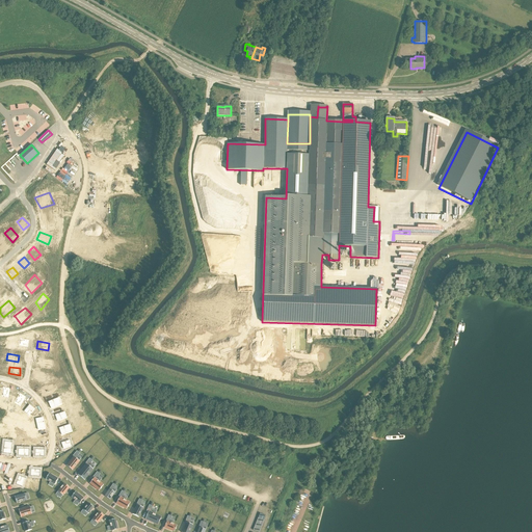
[(49,388),(41,391),(42,397),(51,393),(49,388)]
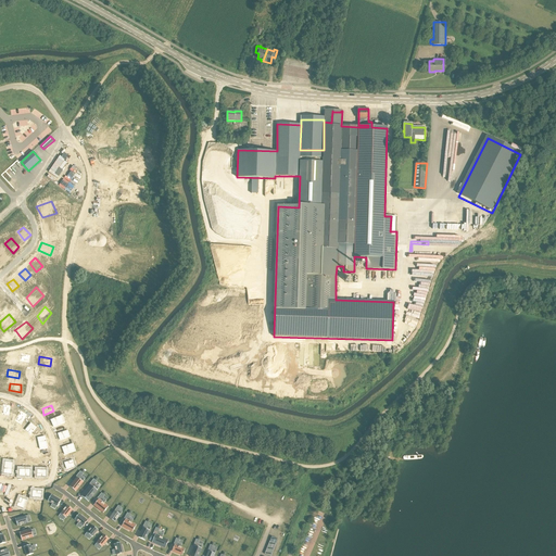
[(26,418),(21,414),(16,419),(22,424),(26,418)]
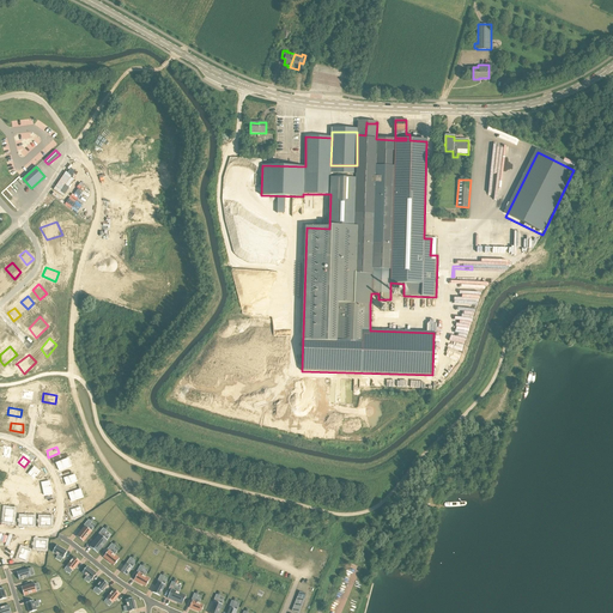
[(59,472),(71,466),(68,457),(55,463),(59,472)]
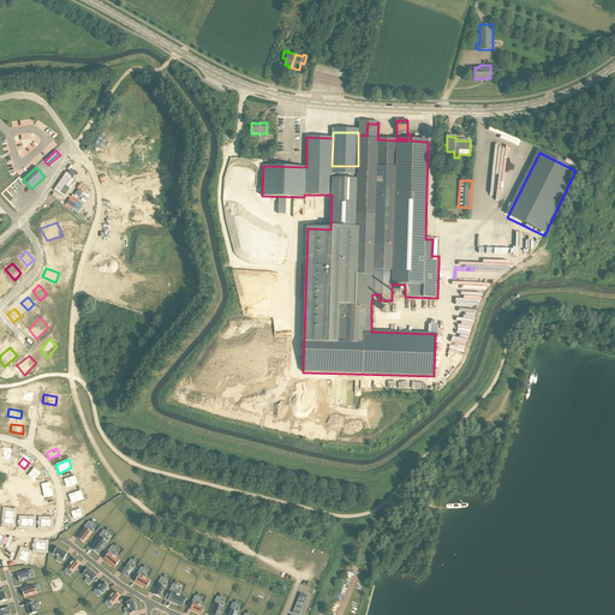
[(40,473),(36,469),(30,475),(34,479),(40,473)]
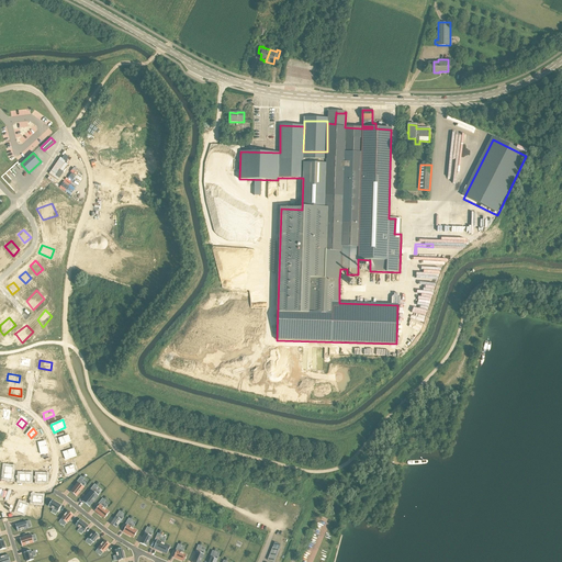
[(46,451),(44,444),(37,445),(40,452),(46,451)]
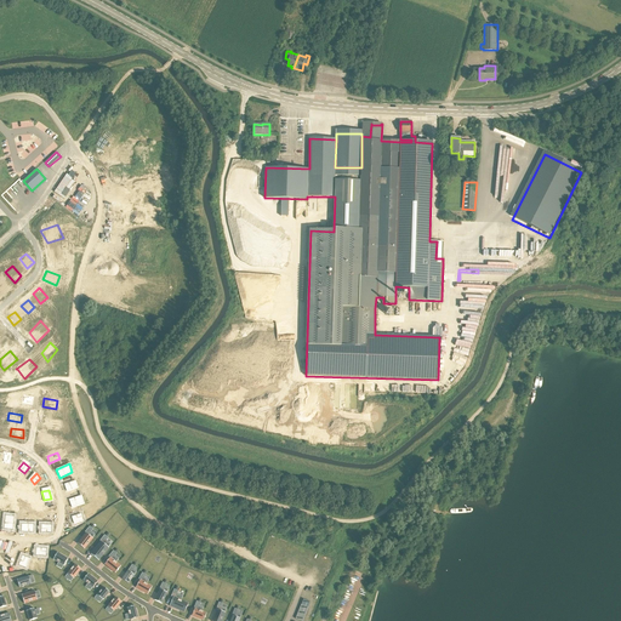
[(79,496),(68,499),(70,506),(81,503),(79,496)]
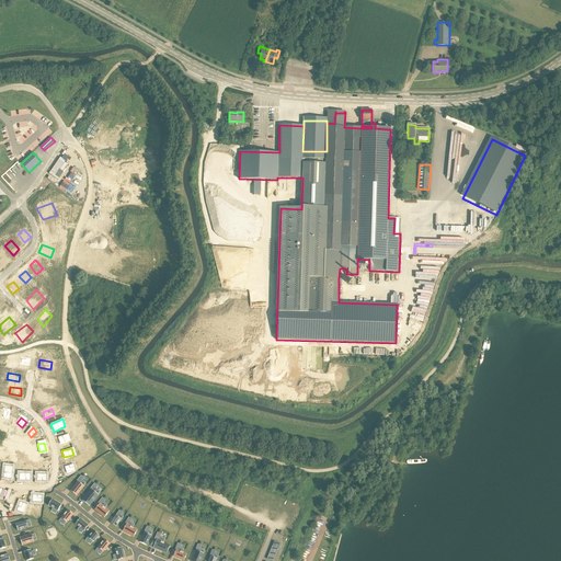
[(73,464),(64,468),(66,473),(77,469),(73,464)]
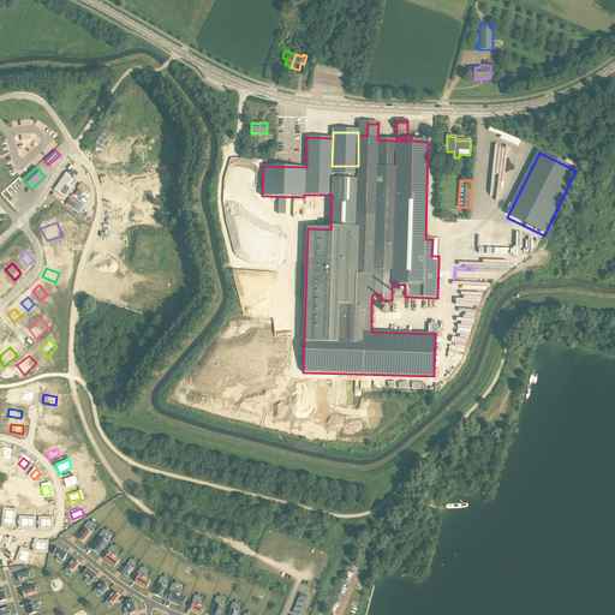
[(72,527),(79,533),(87,523),(81,518),(72,527)]
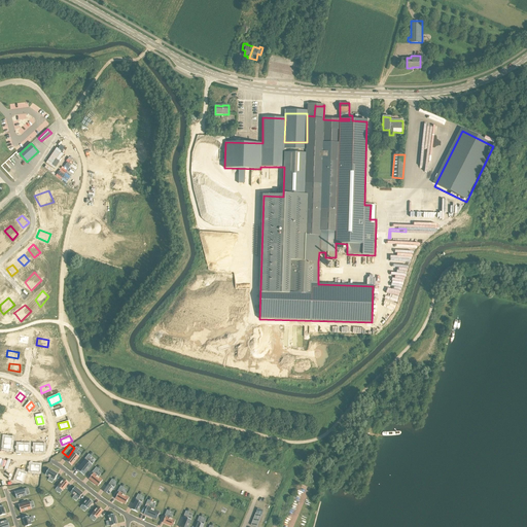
[(77,470),(84,476),(93,465),(85,460),(77,470)]
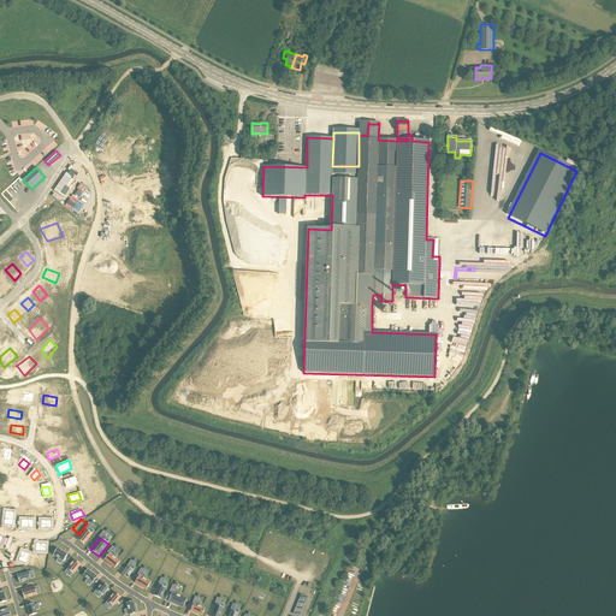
[(69,555),(57,549),(53,556),(65,562),(69,555)]
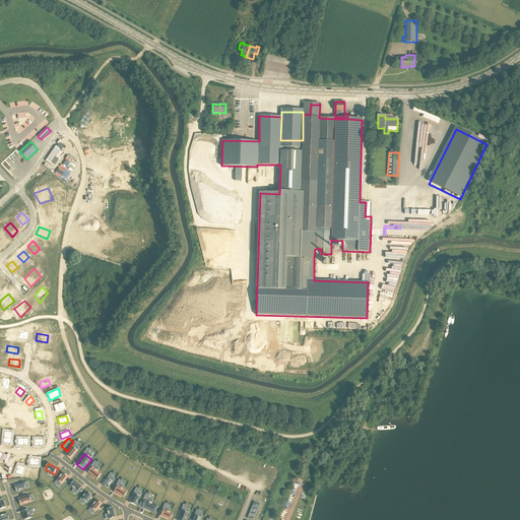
[(21,475),(22,473),(24,469),(24,467),(18,465),(15,473),(21,475)]
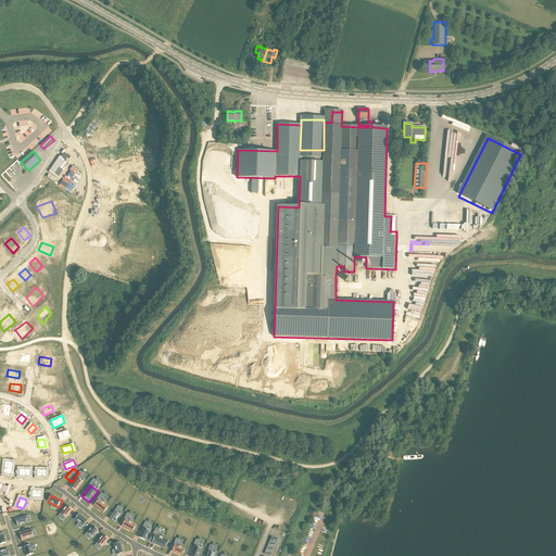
[(95,505),(104,513),(109,507),(99,500),(95,505)]
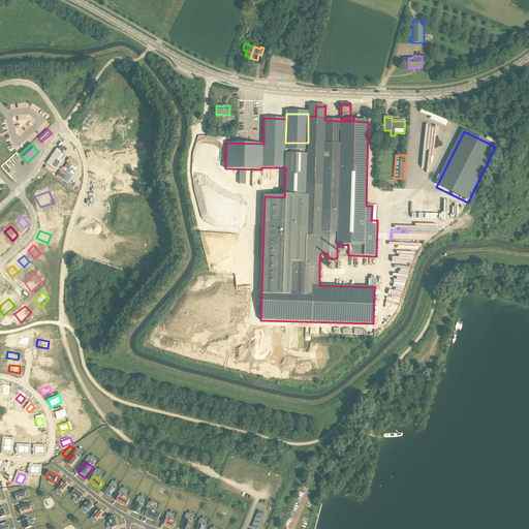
[(69,485),(64,480),(58,489),(63,493),(69,485)]
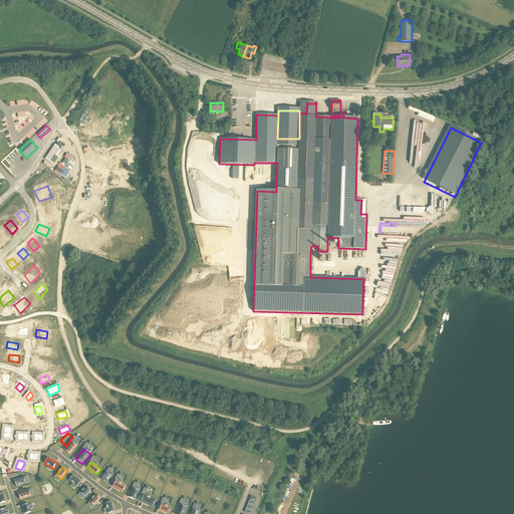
[(101,479),(106,483),(111,476),(106,472),(101,479)]
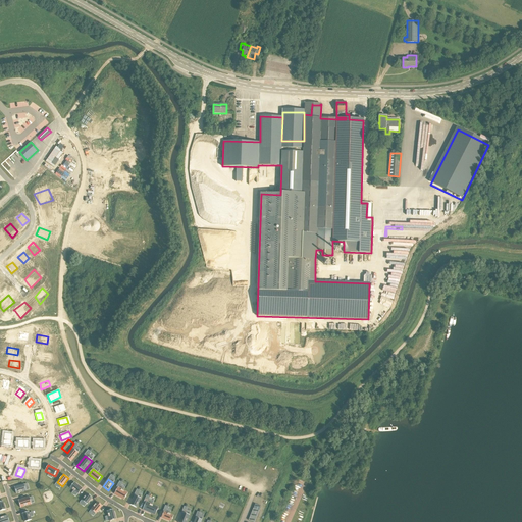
[(82,488),(73,482),(69,486),(77,493),(82,488)]
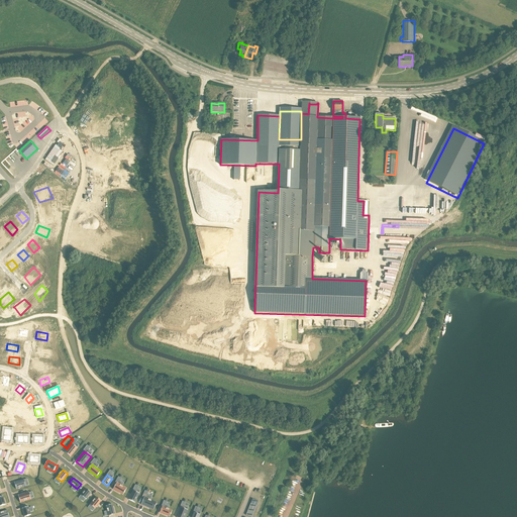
[(14,482),(16,489),(27,486),(25,479),(14,482)]
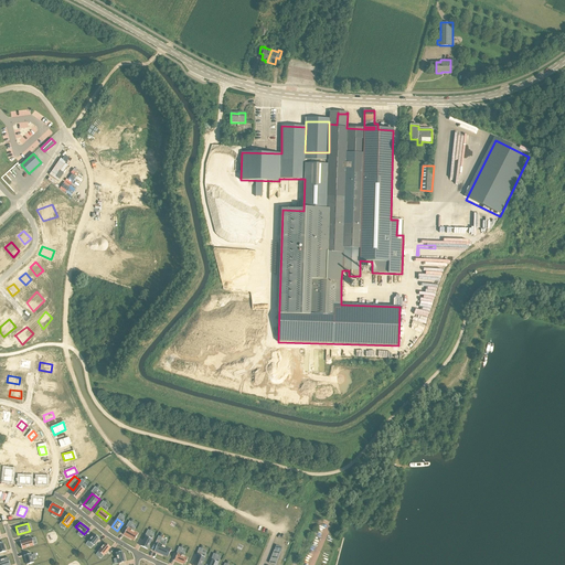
[(125,534),(135,540),(138,534),(128,528),(125,534)]
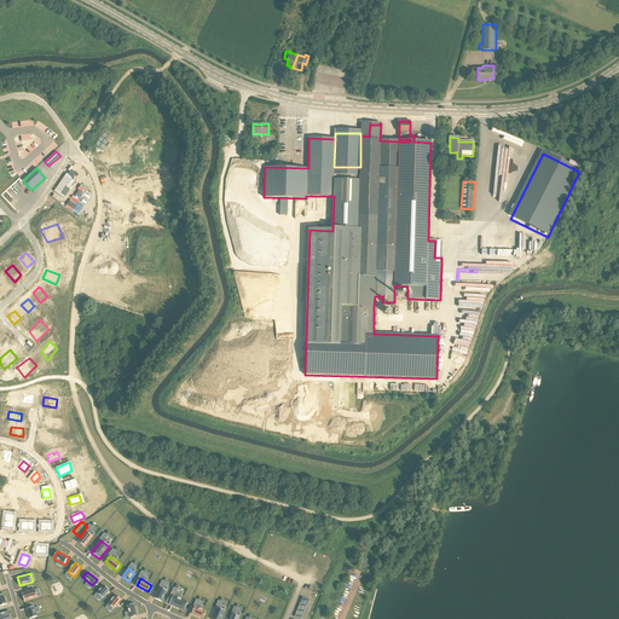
[(109,589),(103,584),(97,593),(103,597),(109,589)]
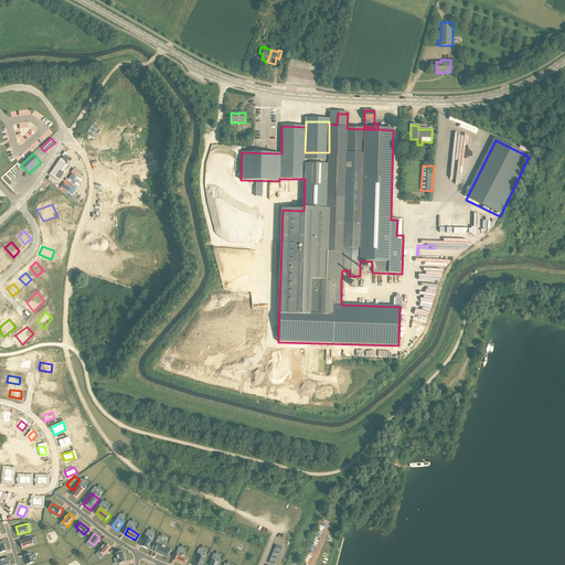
[(141,545),(147,548),(152,539),(146,535),(141,545)]
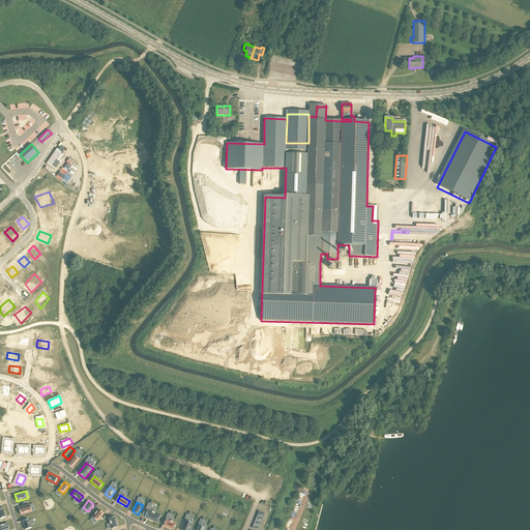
[(20,506),(22,513),(32,510),(30,503),(20,506)]
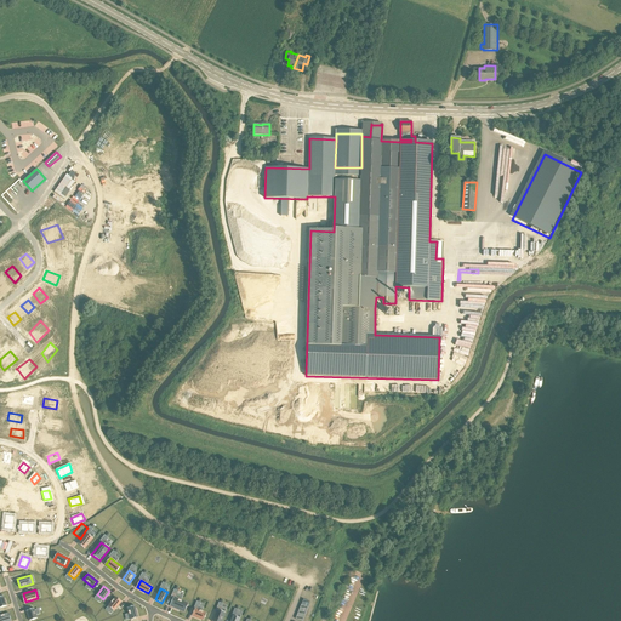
[(121,600),(115,596),(108,605),(114,610),(121,600)]
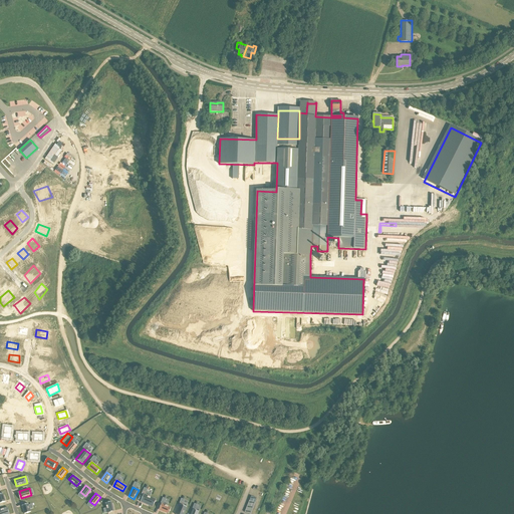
[(141,501),(153,507),(156,499),(144,493),(141,501)]
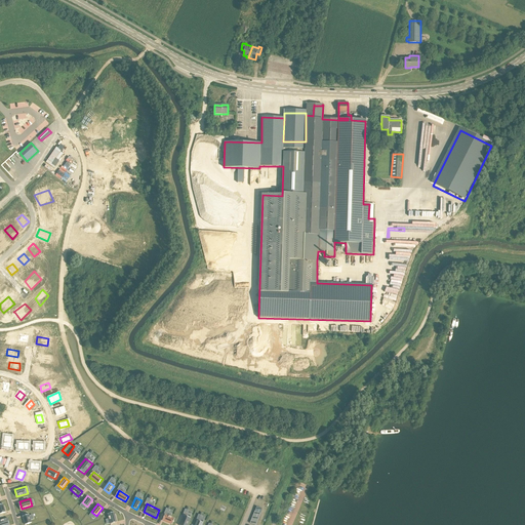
[(250,523),(254,524),(255,524),(263,509),(256,507),(250,523)]
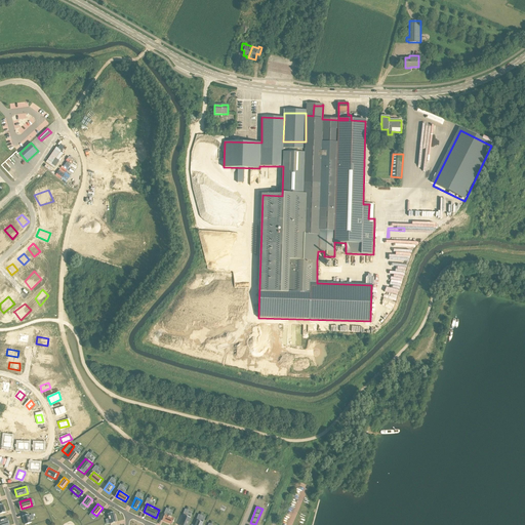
[(25,512),(28,521),(35,519),(32,509),(25,512)]
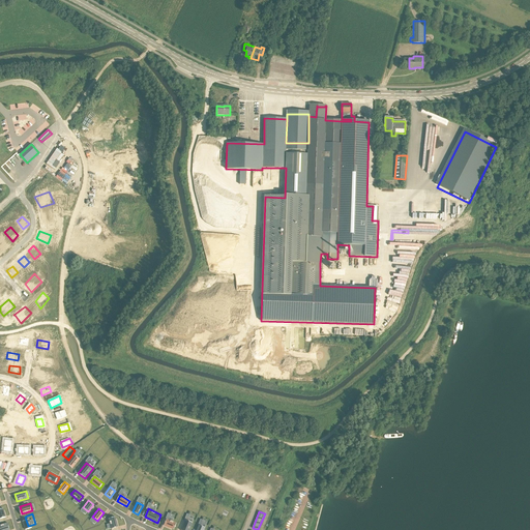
[(118,527),(115,517),(108,519),(111,529),(118,527)]
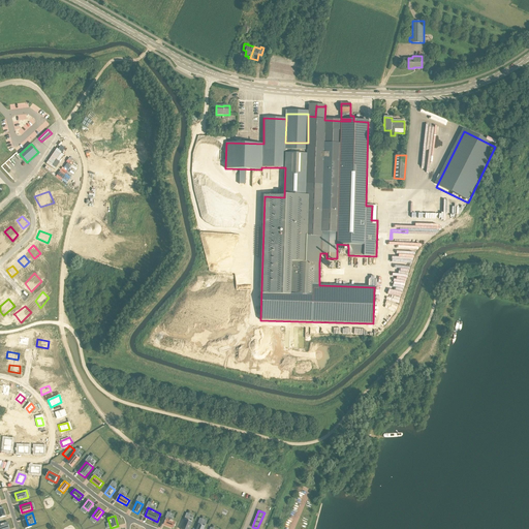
[(163,524),(174,528),(176,521),(166,518),(163,524)]
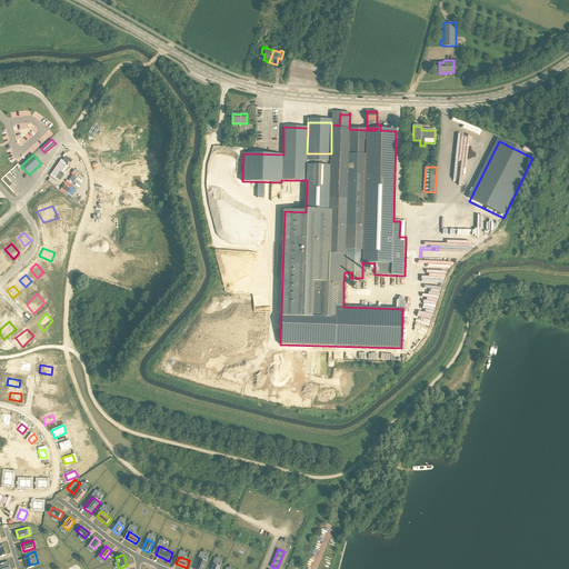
[(195,568),(203,568),(207,561),(199,558),(195,568)]
